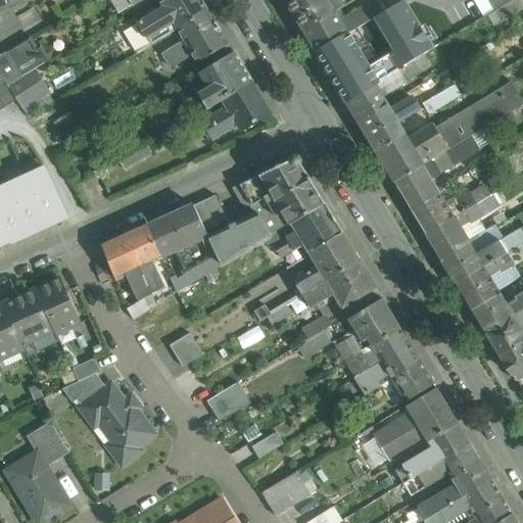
[(201,0),(162,0),(160,2),(163,7),(159,9),(155,8),(148,13),(147,16),(139,22),(125,32),(138,53),(178,30),(208,11),(201,0)]
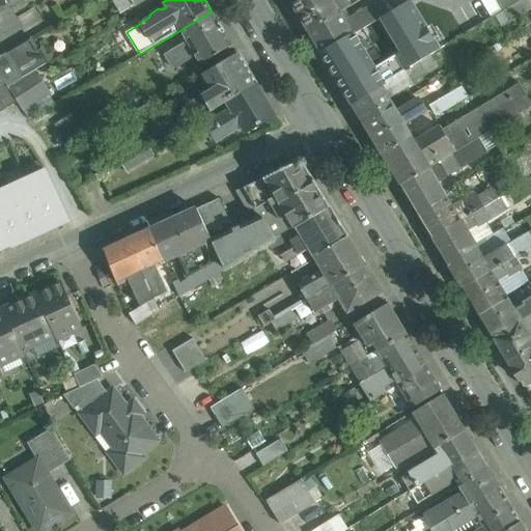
[(289,0),(309,31),(340,12),(340,14),(362,0),(289,0)]
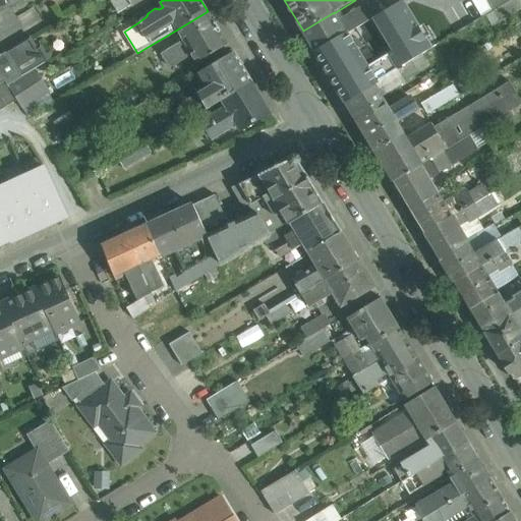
[(334,12),(303,31),(315,52),(355,29),(383,12),(374,0),(373,0),(339,21),(334,13),(334,12)]
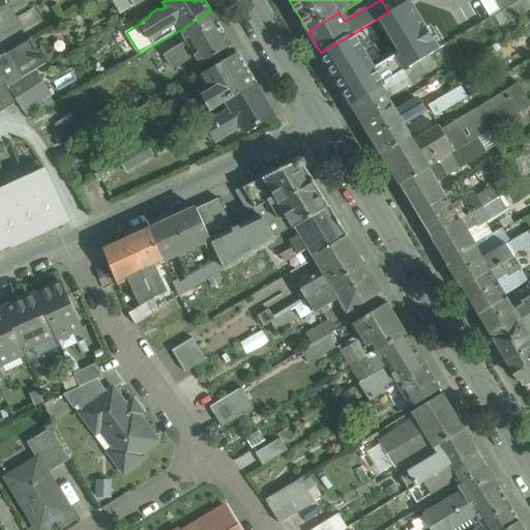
[(497,0),(495,1),(501,12),(521,0),(497,0)]
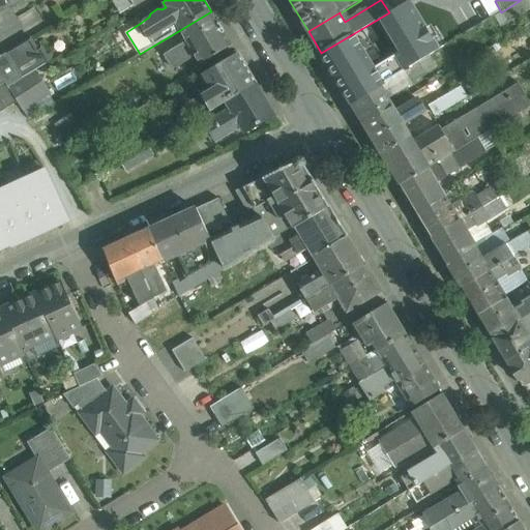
[(529,3),(528,0),(521,0),(501,12),(507,23),(529,9),(529,3)]
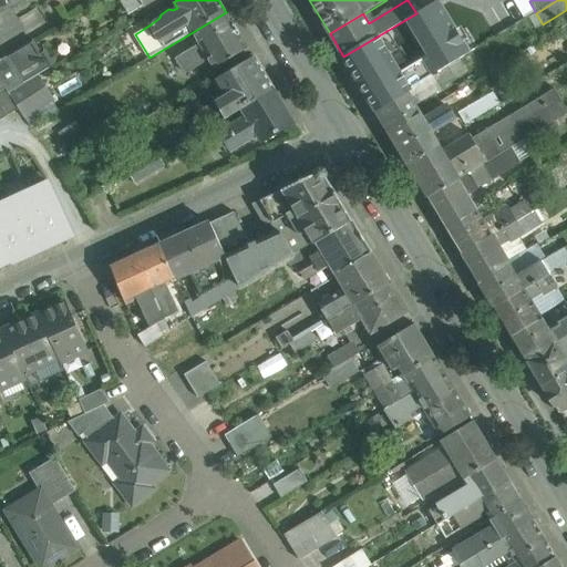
[(136,1),(129,7),(132,12),(141,8),(136,1)]
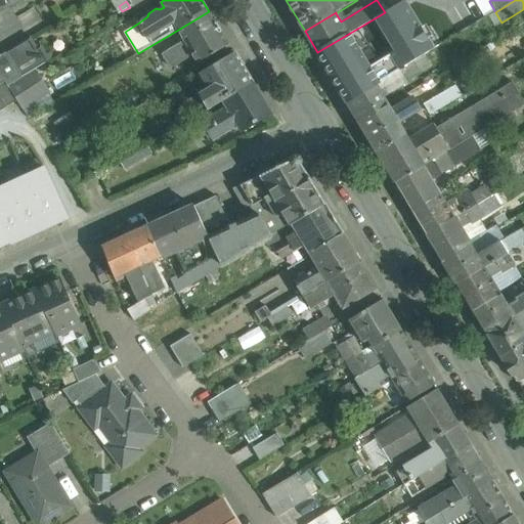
[(209,11),(178,30),(184,41),(163,53),(171,68),(192,54),(198,63),(229,44),(209,11)]
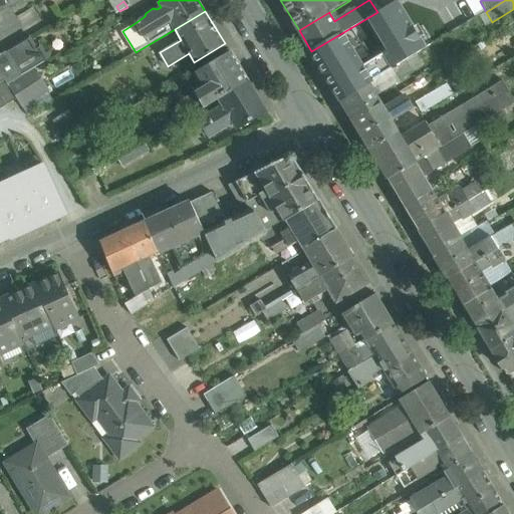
[(325,73),(358,55),(355,51),(362,47),(350,28),(311,51),(325,73)]
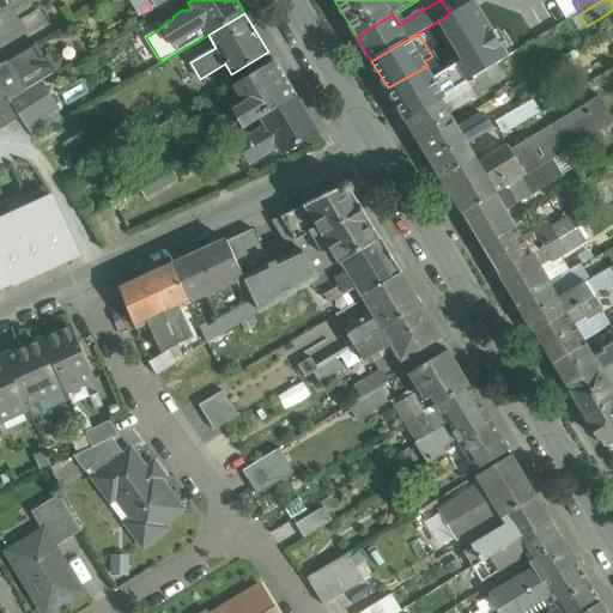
[(428,66),(388,87),(407,119),(497,64),(499,62),(489,44),(448,68),(441,80),(436,83),(429,72),(430,71),(428,66)]
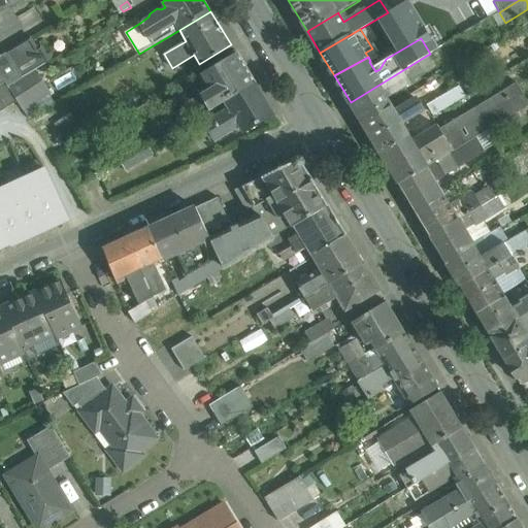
[(0,57),(0,86),(6,83),(8,87),(23,78),(7,53),(0,57)]
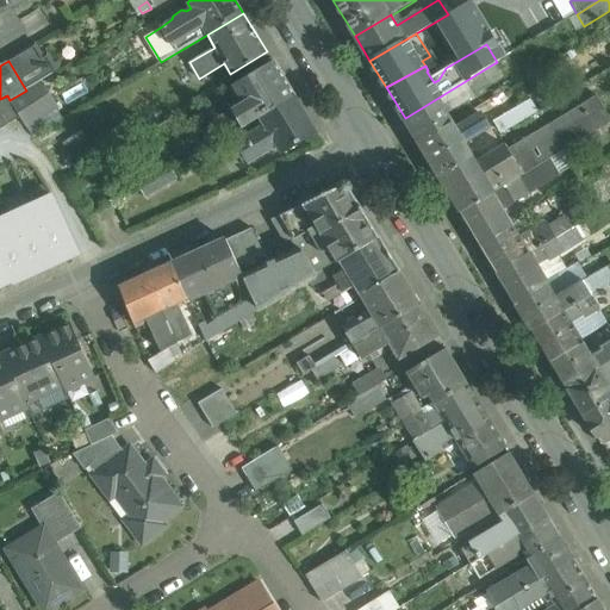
[(272,63),(232,87),(242,103),(222,116),(232,135),(261,117),(294,97),(273,62),(272,63)]
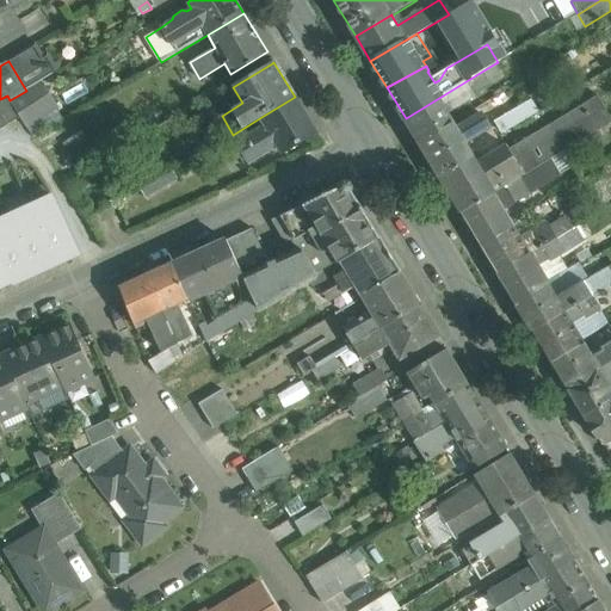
[(495,63),(483,72),(487,79),(500,71),(495,63)]
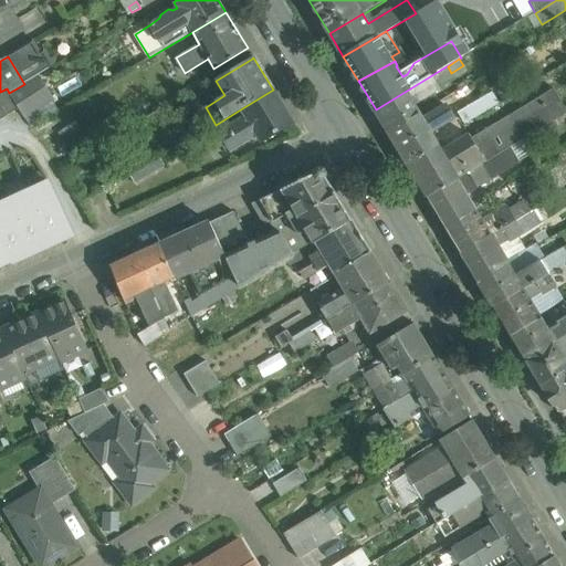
[(448,66),(432,75),(439,87),(454,77),(451,73),(448,66)]
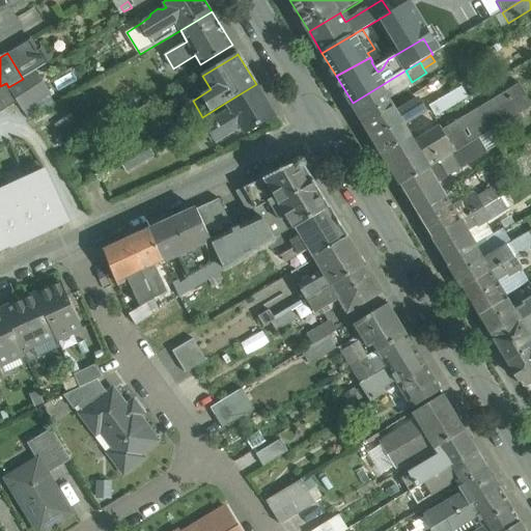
[(406,71),(353,103),(365,123),(394,107),(389,99),(413,84),(412,82),(406,71)]
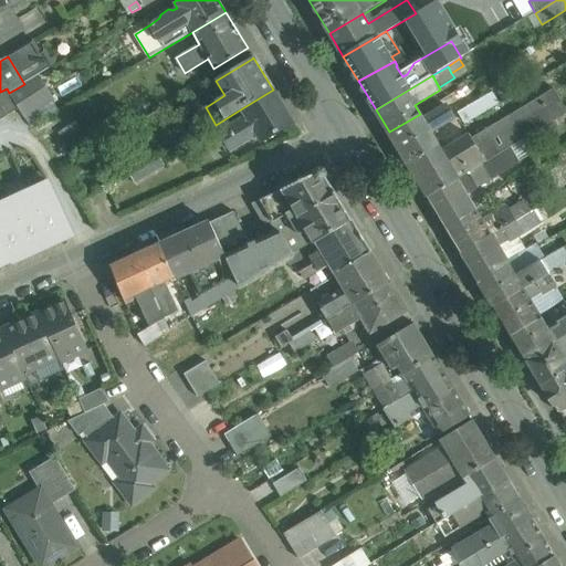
[(24,84),(9,93),(19,108),(24,117),(35,111),(51,101),(37,76),(24,84)]
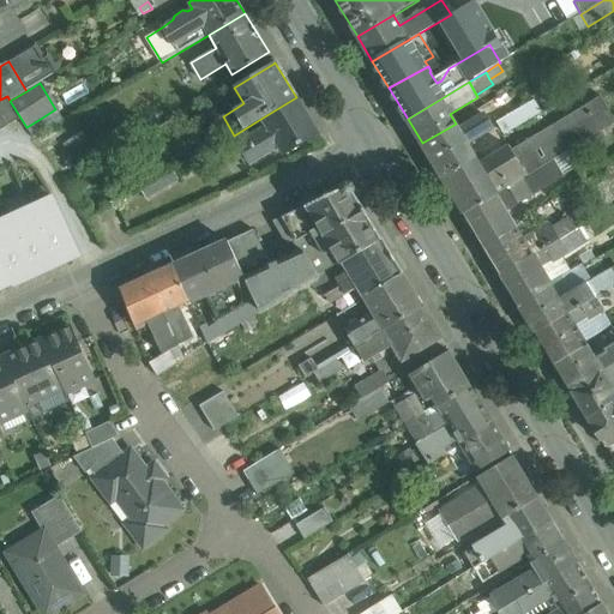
[(0,112),(7,126),(20,118),(10,101),(7,96),(0,100),(0,112)]
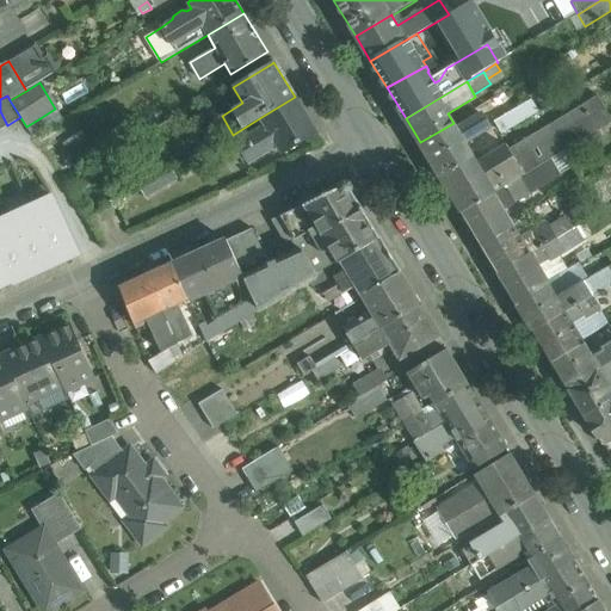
[(295,97),(261,117),(267,125),(239,143),(250,161),(278,144),(283,152),(315,133),(295,97)]
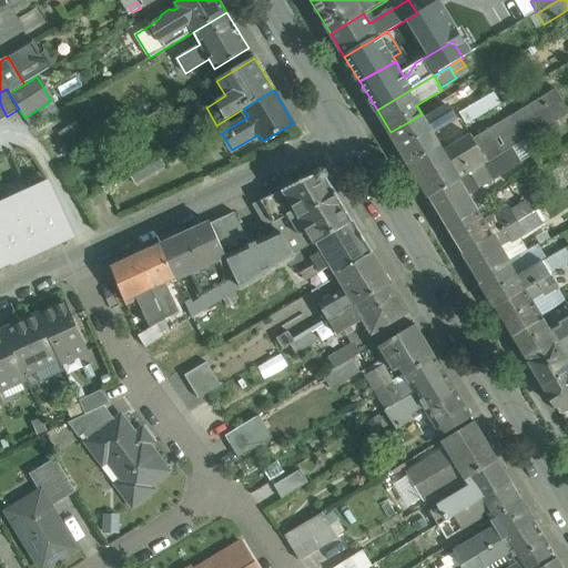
[(567,110),(556,90),(474,140),(487,163),(497,158),(567,113),(567,110)]
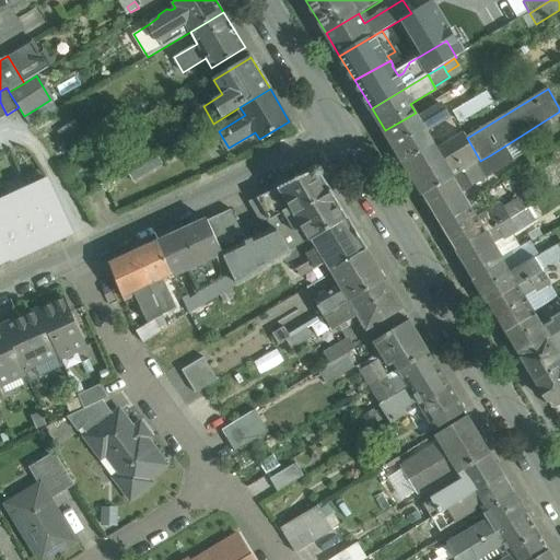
[(487,92),(454,112),(461,123),(493,103),(487,92)]
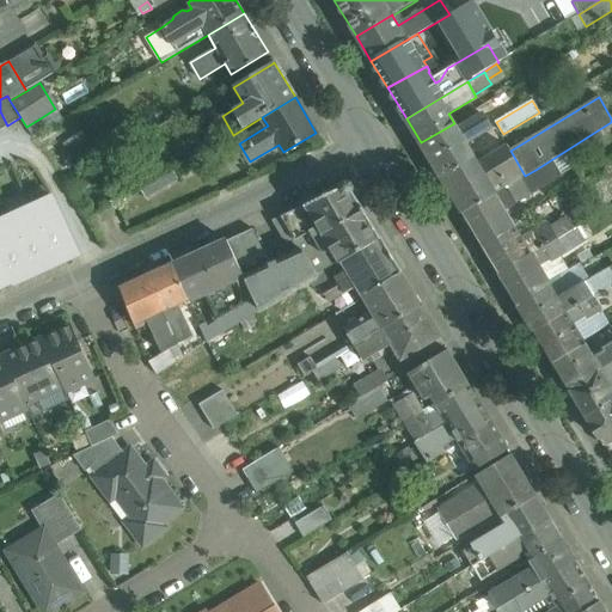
[(458,129),(454,123),(421,142),(441,177),(475,158),(465,142),(490,128),(483,115),(458,129)]
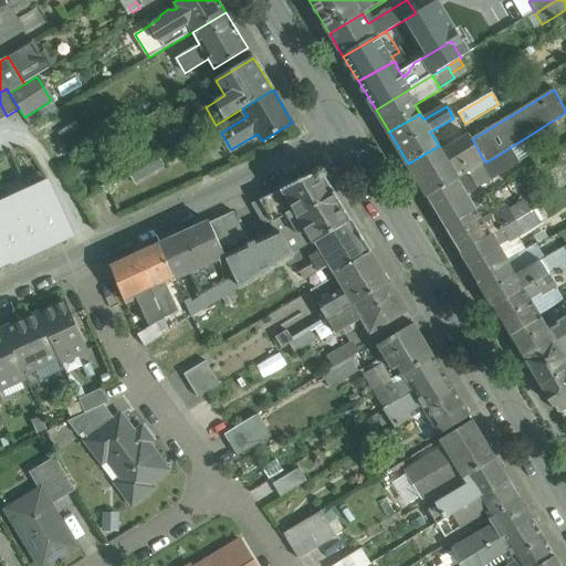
[(470,136),(443,153),(439,146),(408,164),(428,197),(482,165),(485,163),(472,139),(470,136)]
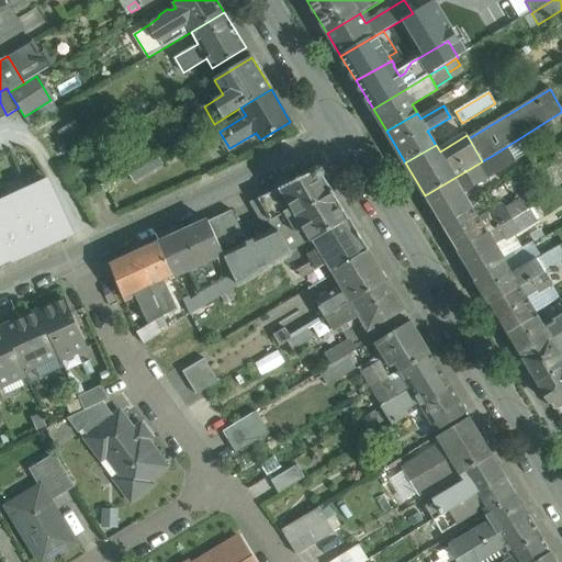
[(482,161),(479,164),(487,178),(499,170),(492,156),(482,161)]
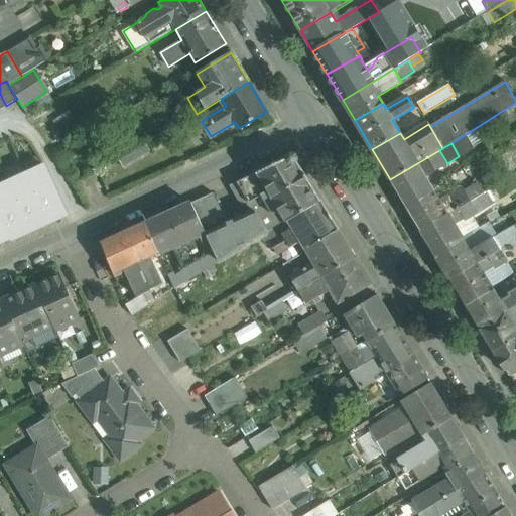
[(439,150),(390,179),(407,208),(433,191),(422,173),(432,167),(434,170),(447,163),(439,150)]
